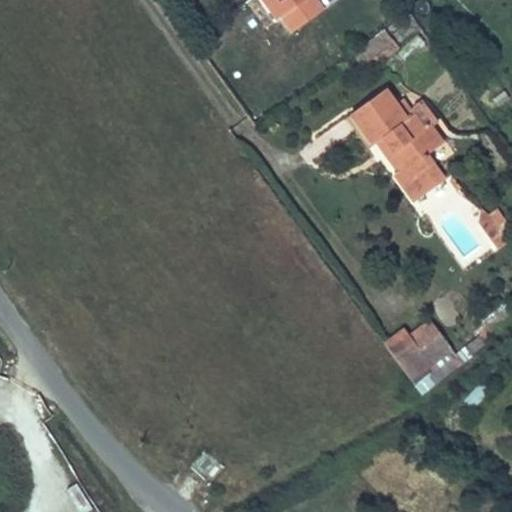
[(400,53),(385,31),(352,54),(367,76),(400,53)]
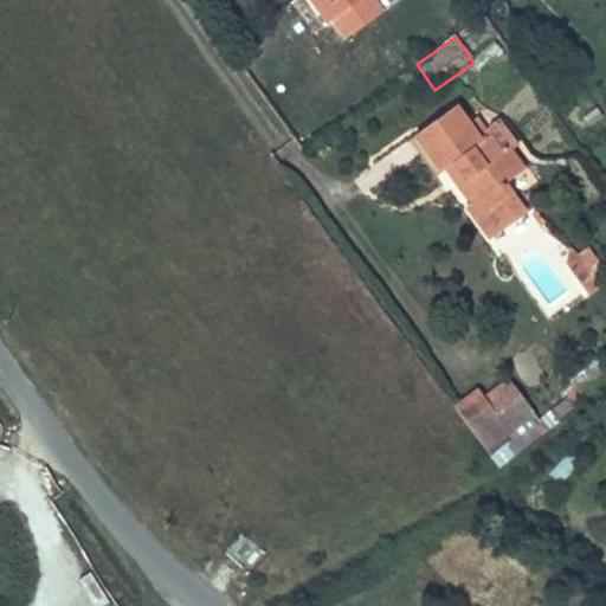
[(455,108),(414,136),(440,173),(445,169),(453,163),(476,194),(469,200),(464,204),(490,239),(529,210),(517,193),(524,187),(501,156),(483,131),(475,120),(468,124),(455,108)]
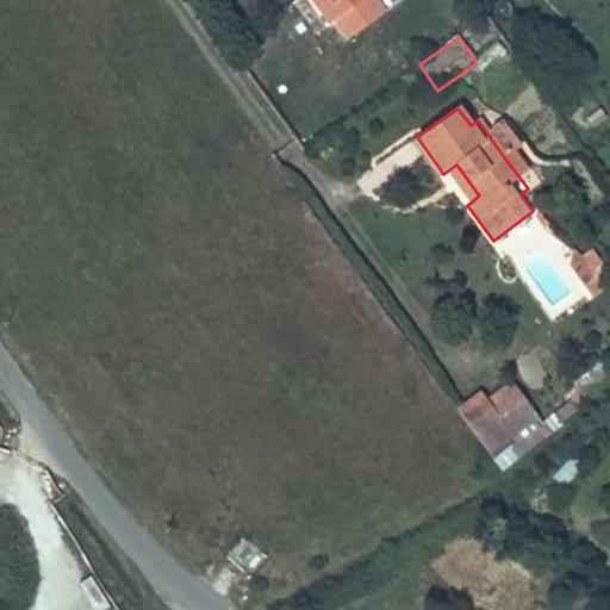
[(500,123),(486,132),(504,157),(518,147),(500,123)]
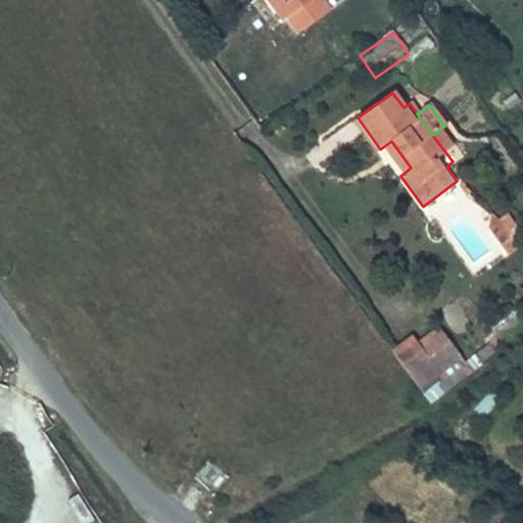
[(391,141),(384,146),(405,173),(411,168),(391,141)]
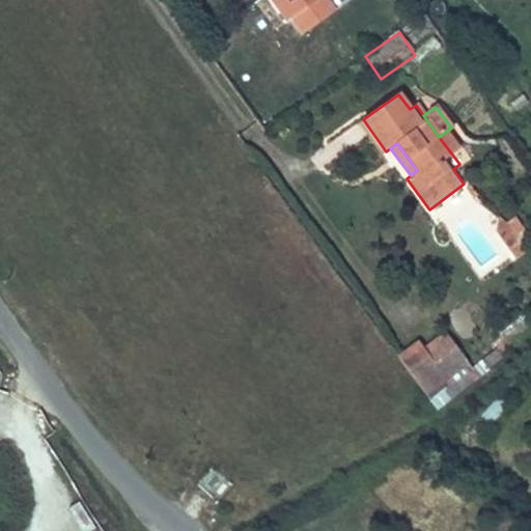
[(526,231),(515,218),(499,230),(509,244),(526,231)]
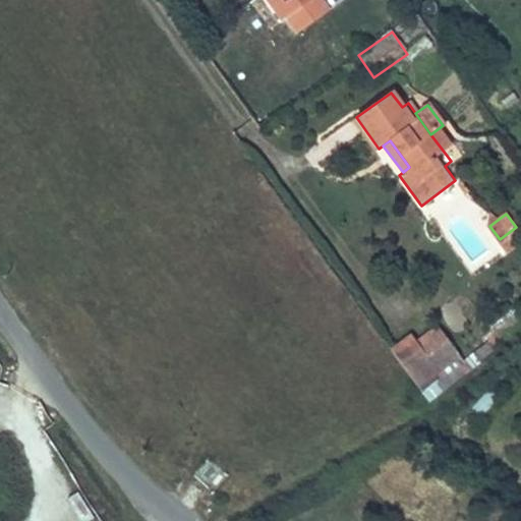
[(439,328),(417,343),(413,337),(393,351),(397,357),(420,390),(462,360),(439,328)]
